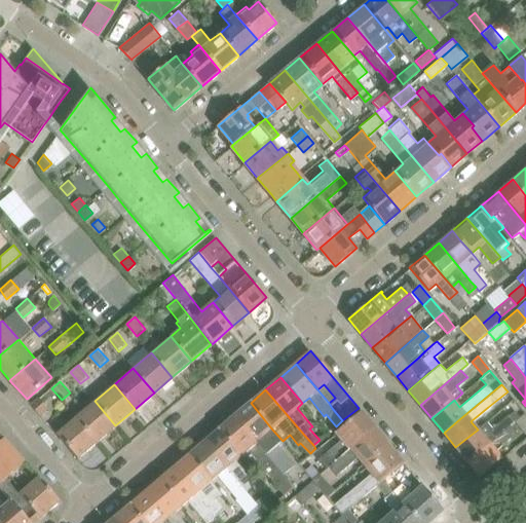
[(38,397),(31,404),(39,414),(47,408),(39,399),(38,397)]
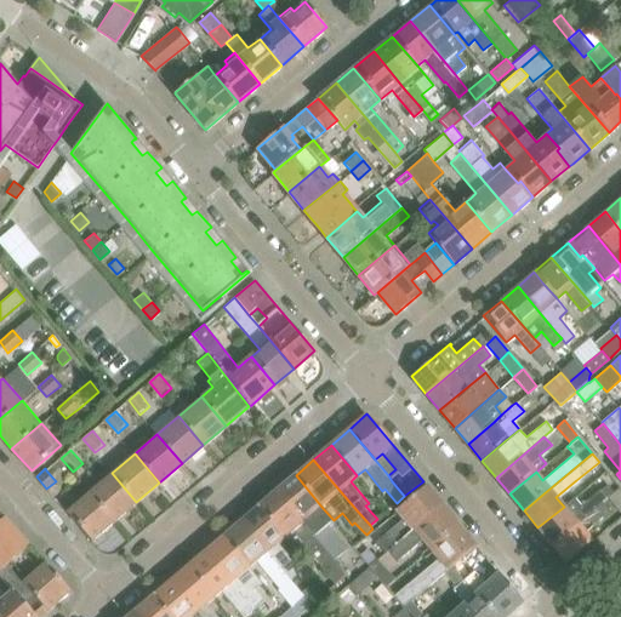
[(114,521),(136,502),(112,473),(89,492),(114,521)]
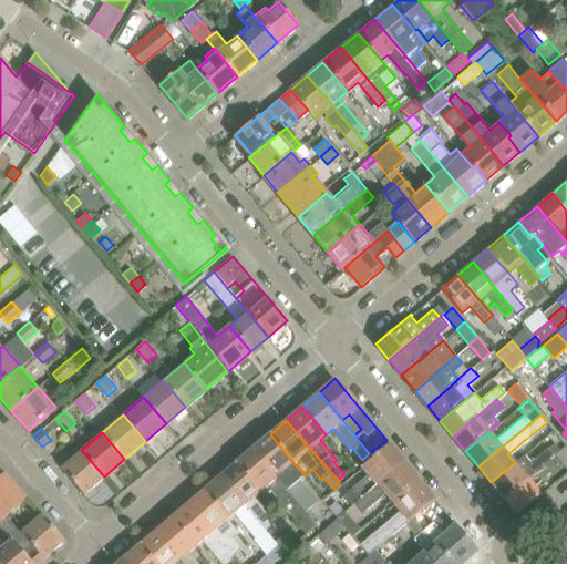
[(270,434),(254,449),(302,506),(312,498),(298,481),(305,475),(294,463),(270,434)]
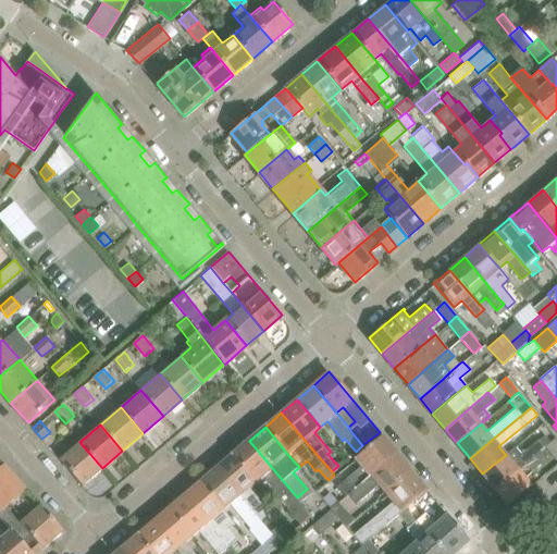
[(345,495),(348,492),(396,452),(382,435),(355,458),(361,467),(337,485),(345,495)]
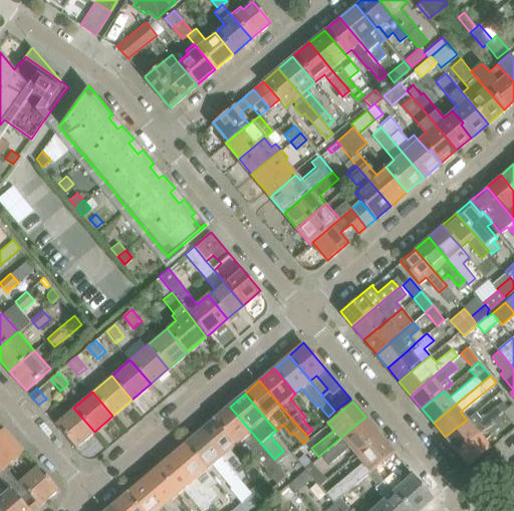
[(504,412),(513,423),(513,404),(504,412)]
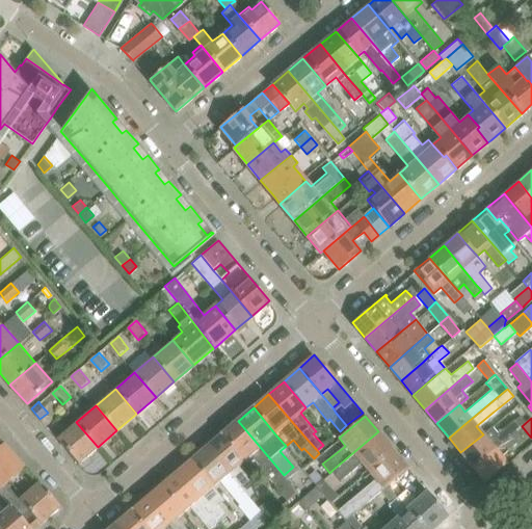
[(483,434),(460,452),(472,467),(516,430),(521,426),(514,419),(499,432),(493,426),(483,434)]
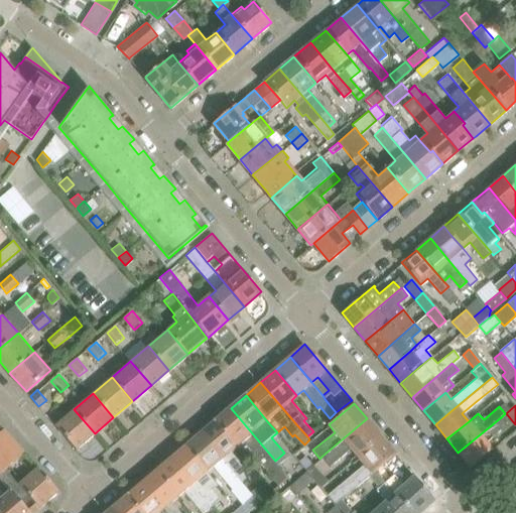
[(231,408),(216,420),(238,446),(245,440),(280,484),(288,477),(275,461),(231,408)]
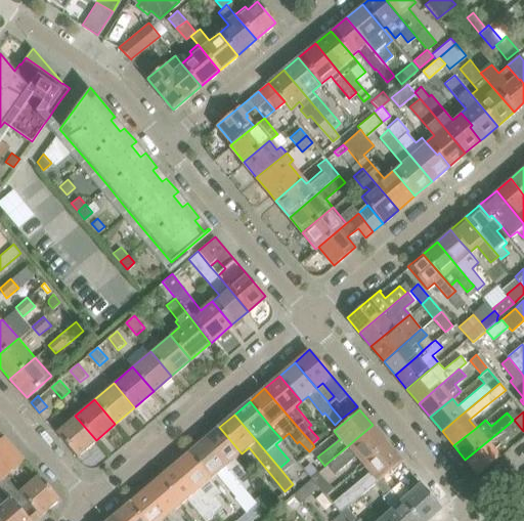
[(96,440),(75,416),(56,432),(77,456),(96,440)]
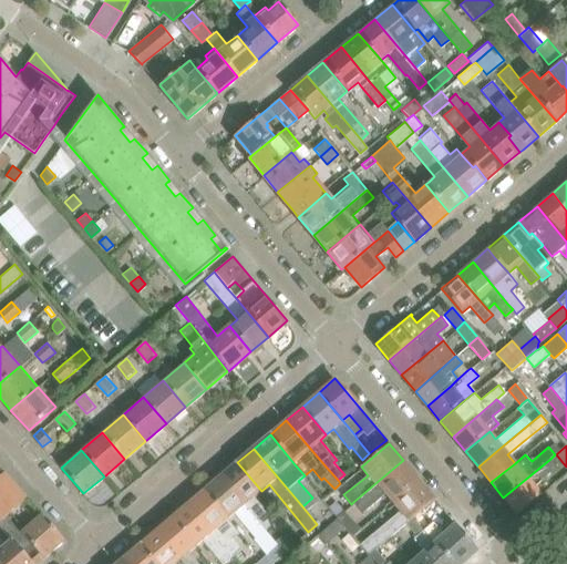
[(557,465),(550,459),(503,498),(517,513),(542,493),(534,484),(557,465)]
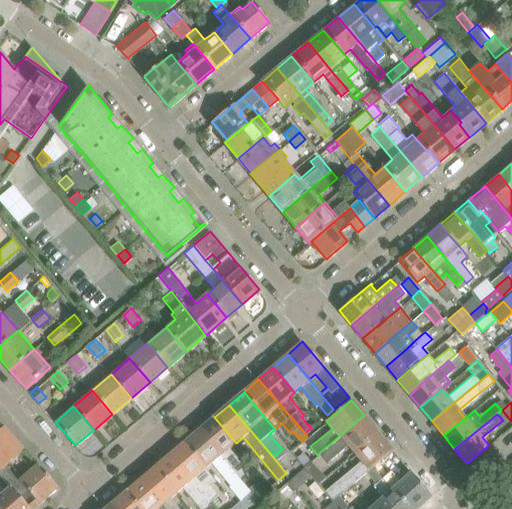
[(354,452),(355,453),(368,442),(366,440),(377,431),(364,415),(320,452),(327,461),(348,444),(353,451),(354,452)]
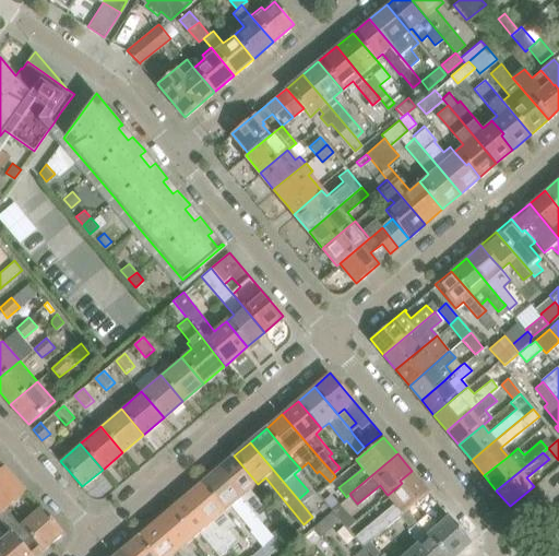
[(251,489),(258,484),(234,456),(217,470),(262,520),(271,512),(251,489)]
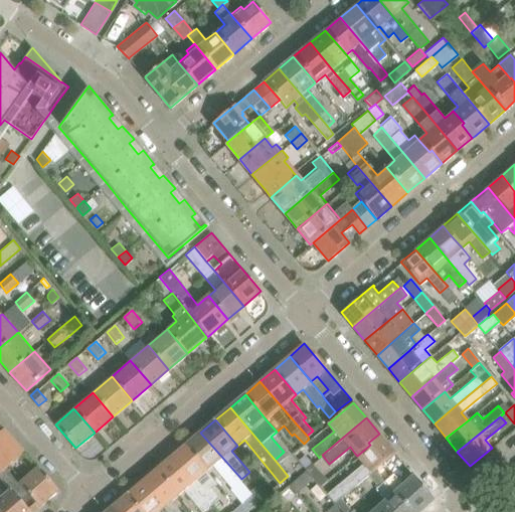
[(0,451),(14,438),(4,427),(0,430),(0,451)]
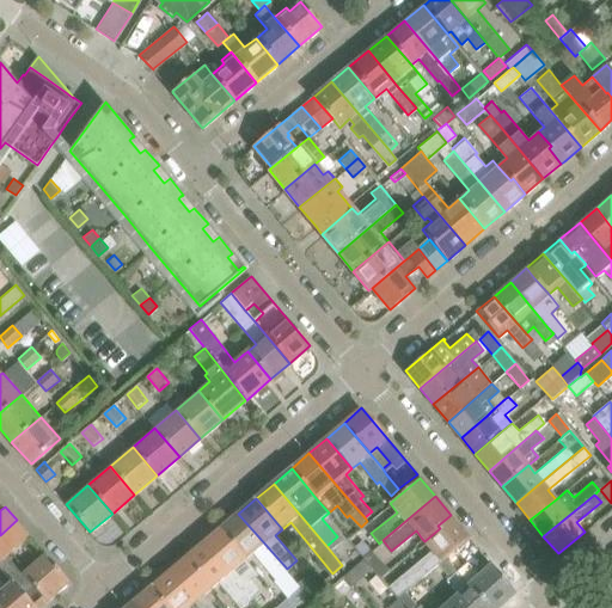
[(238,514),(221,528),(246,559),(254,553),(276,577),(287,569),(238,514)]
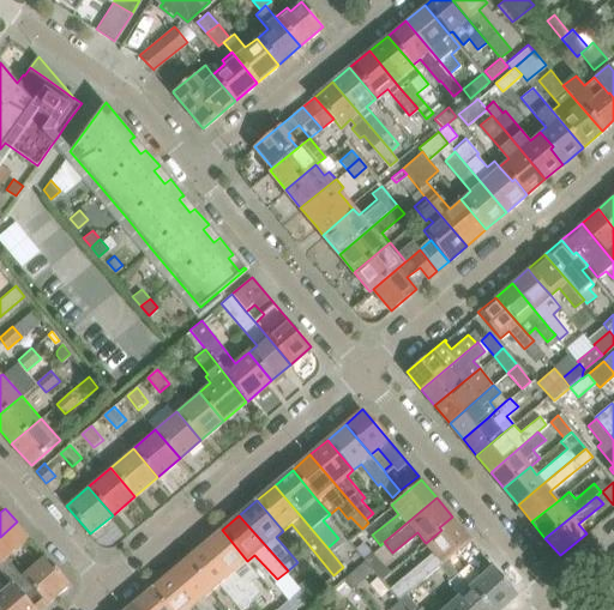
[(457,549),(470,538),(452,517),(439,527),(441,530),(426,543),(433,551),(390,587),(398,598),(425,577),(441,562),(447,557),(457,549)]
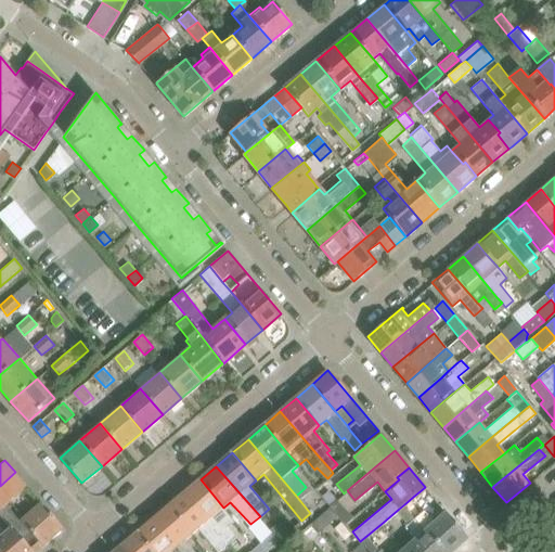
[(26,485),(15,472),(0,486),(0,508),(5,503),(9,501),(26,485)]
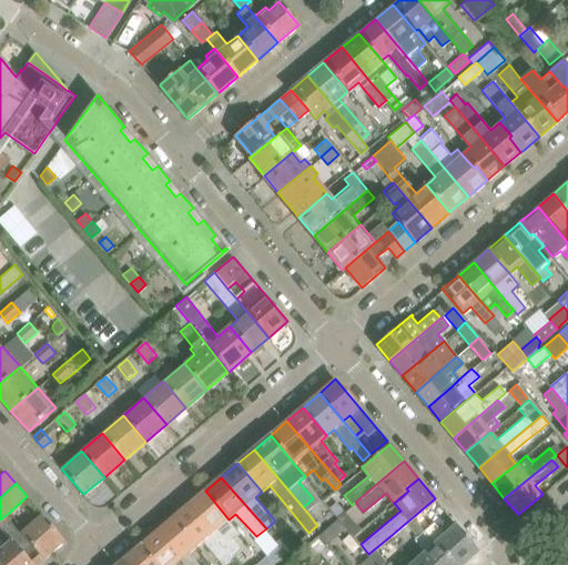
[(205,491),(189,505),(232,556),(242,548),(222,526),(229,520),(205,491)]
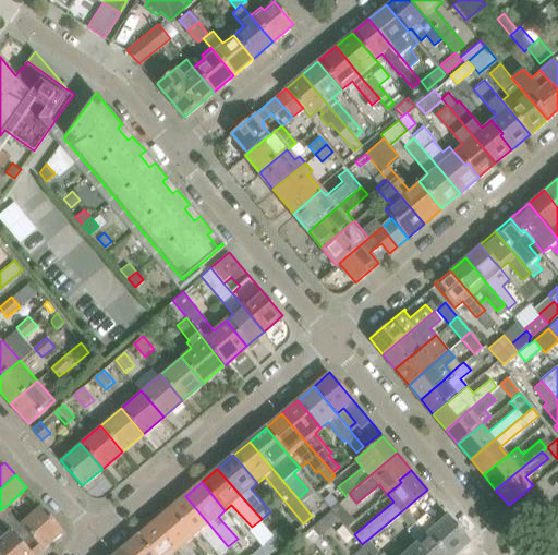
[(323,497),(331,508),(339,502),(330,491),(323,497)]
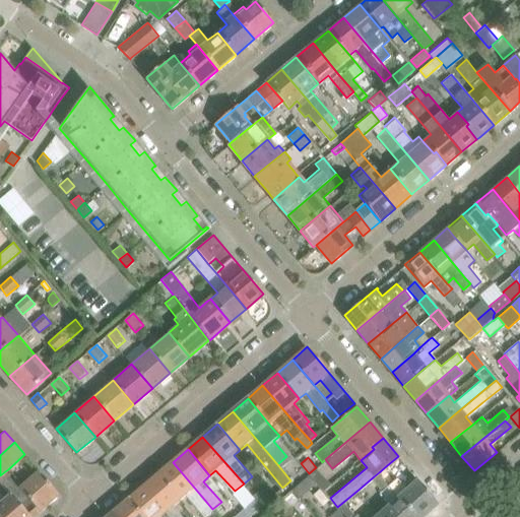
[(173,462),(158,474),(181,501),(187,495),(204,516),(212,509),(173,462)]
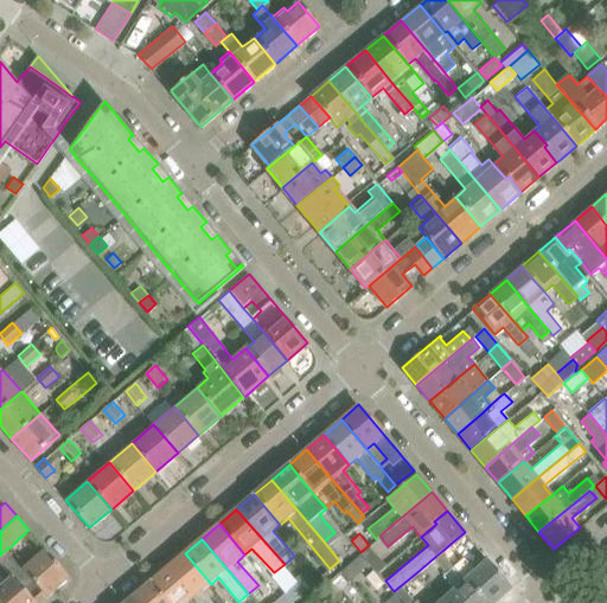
[(451,544),(442,551),(453,564),(485,602),(492,602),(511,587),(505,579),(487,558),(474,570),(462,557),(461,558),(451,544)]
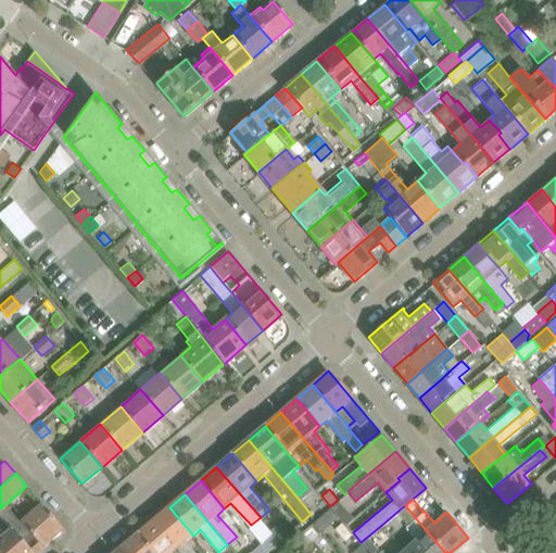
[(21,522),(5,504),(0,508),(0,514),(28,547),(34,552),(35,552),(63,528),(41,503),(21,522)]
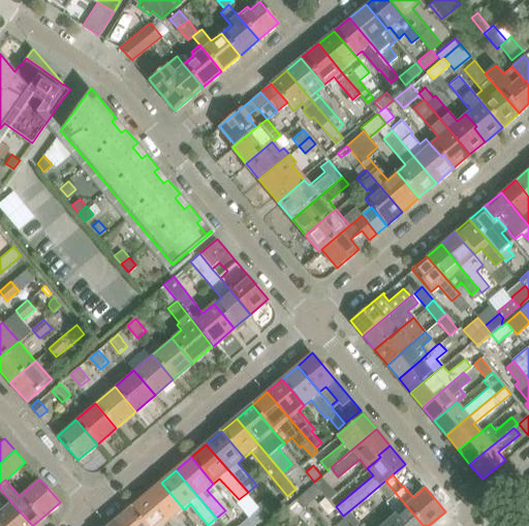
[(325,480),(317,486),(321,491),(329,498),(336,492),(325,480)]
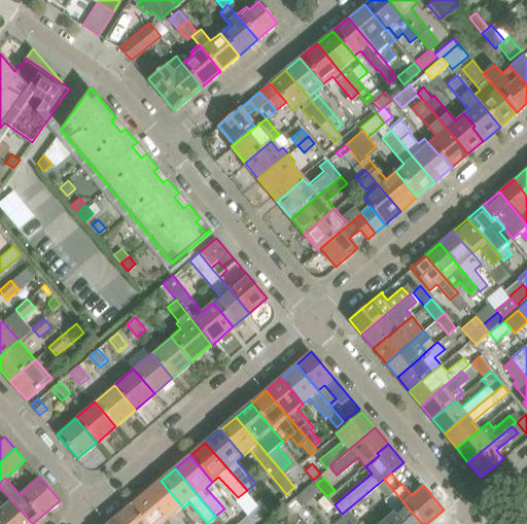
[(384,479),(378,484),(387,496),(385,498),(395,512),(386,519),(390,523),(421,523),(393,490),(384,479)]
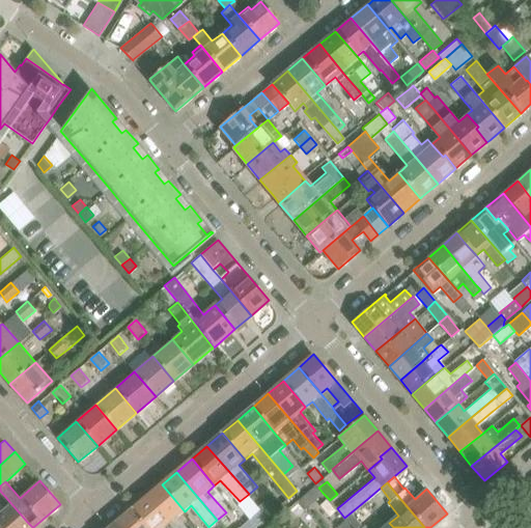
[(315,483),(309,489),(316,498),(323,493),(318,488),(315,483)]
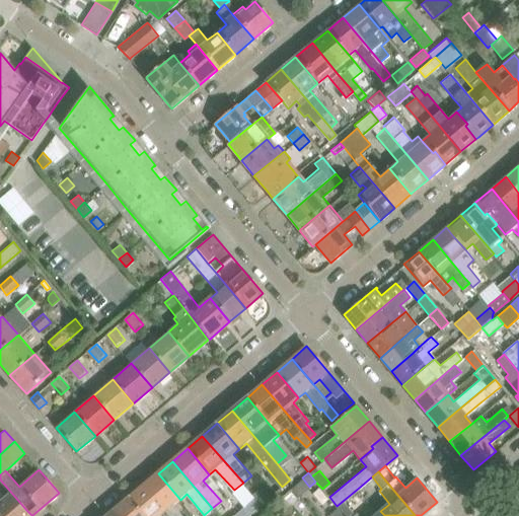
[(158,473),(143,486),(169,515),(182,515),(173,505),(180,500),(158,473)]
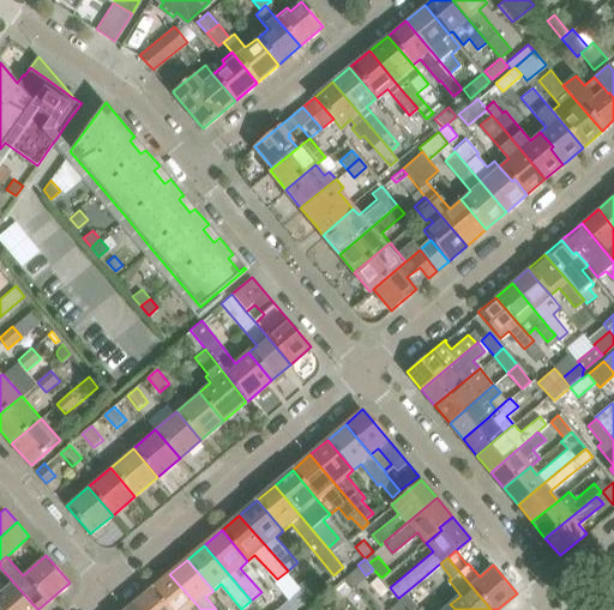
[(298,583),(299,585),(308,597),(320,586),(309,573),(298,583)]
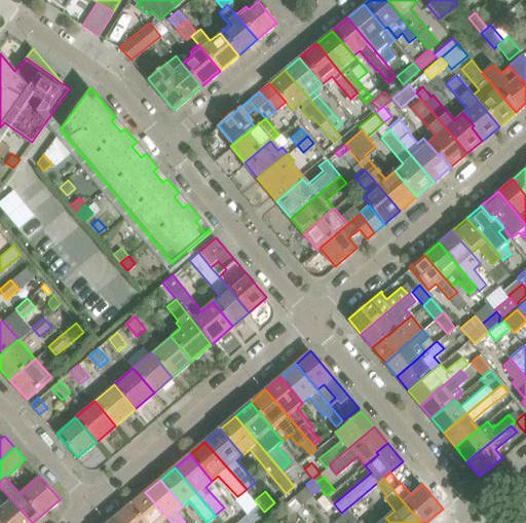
[(172,522),(145,492),(130,506),(144,522),(172,522)]
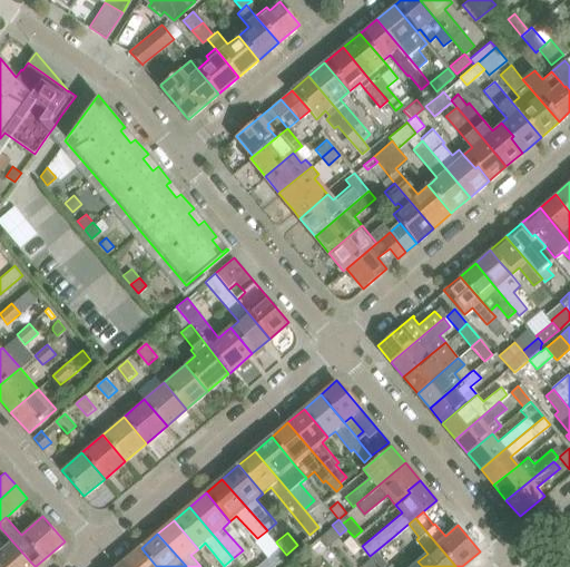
[(0,544),(0,563),(3,566),(35,566),(29,560),(27,563),(10,544),(5,549),(0,544)]
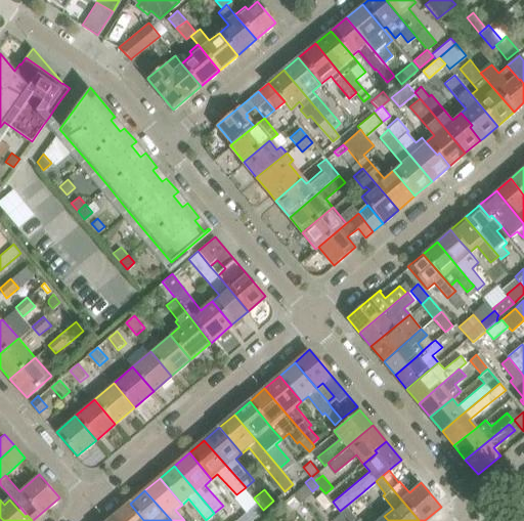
[(247,510),(241,515),(246,520),(250,520),(263,510),(255,500),(245,508),(247,510)]
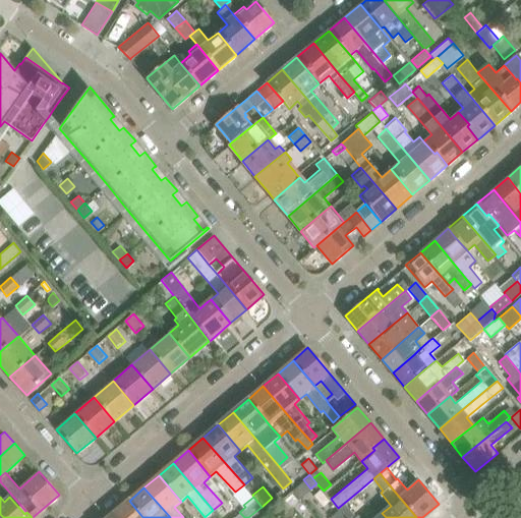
[(142,517),(129,501),(114,514),(117,517),(142,517)]
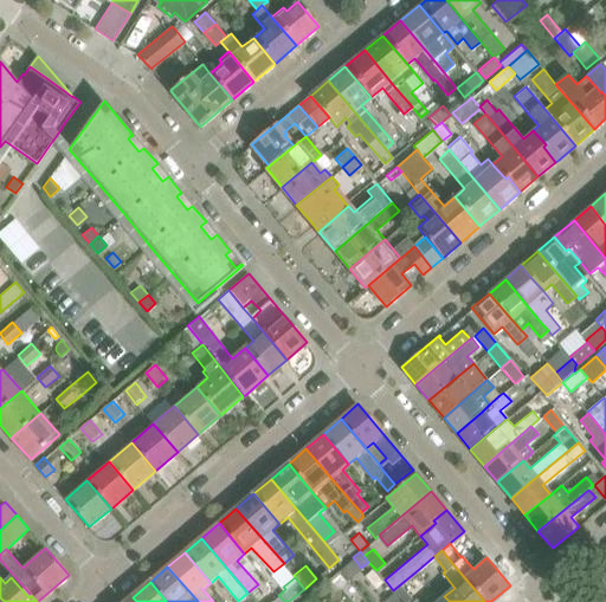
[(401,583),(393,590),(394,591),(404,601),(449,601),(444,596),(440,600),(437,601),(420,601),(417,596),(414,599),(401,583)]
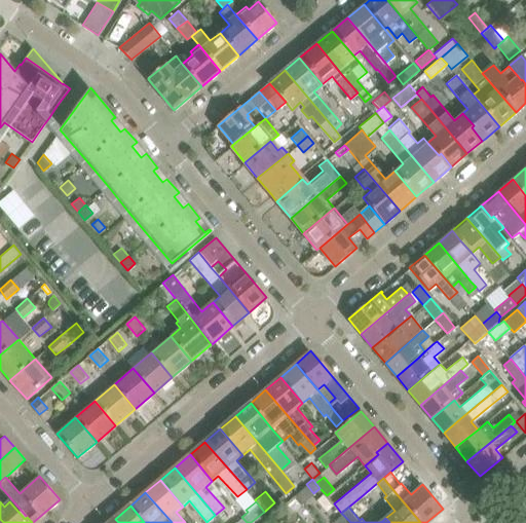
[(350,522),(342,514),(334,522),(350,522)]
